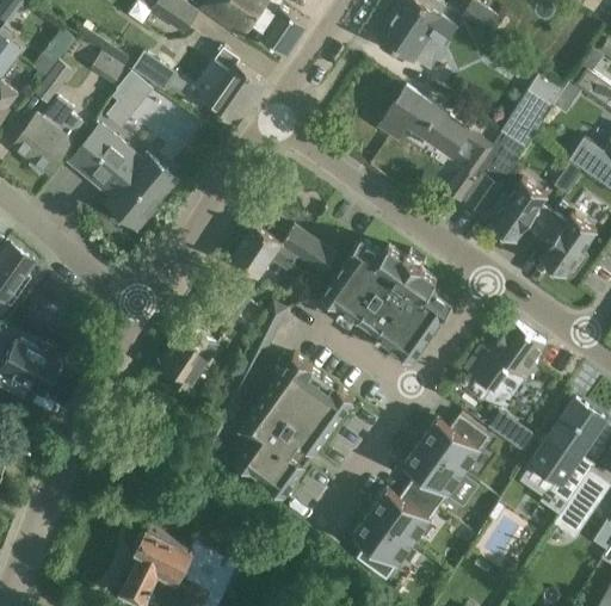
[(25,0),(0,0),(0,1),(0,19),(7,25),(26,0),(25,0)]
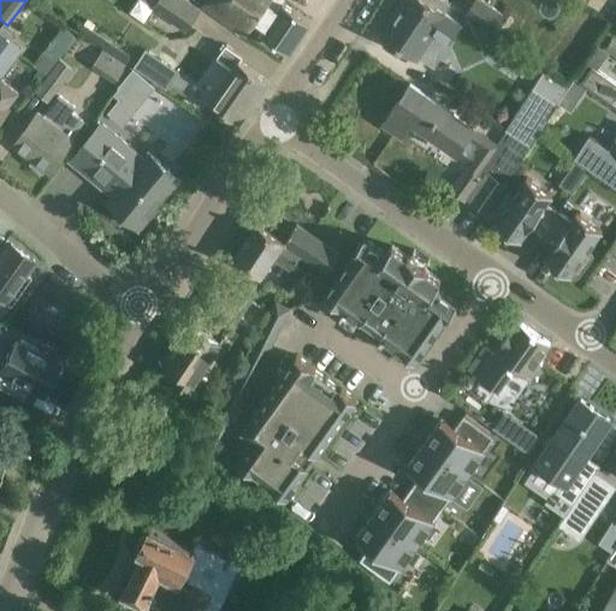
[(136,0),(140,3),(152,11),(150,12),(185,35),(201,13),(182,0),(136,0)]
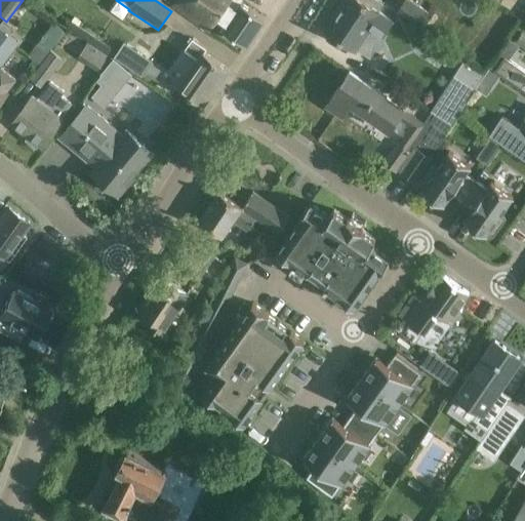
[(216,23),(226,29),(224,33),(246,48),(264,23),(241,7),(239,10),(230,4),(231,0),(180,0),(174,10),(209,34),(216,23)]
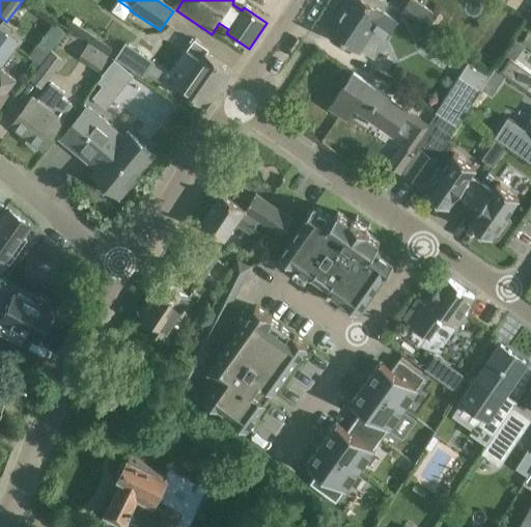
[(357,0),(350,0),(328,34),(359,55),(373,33),(383,38),(393,24),(357,0)]
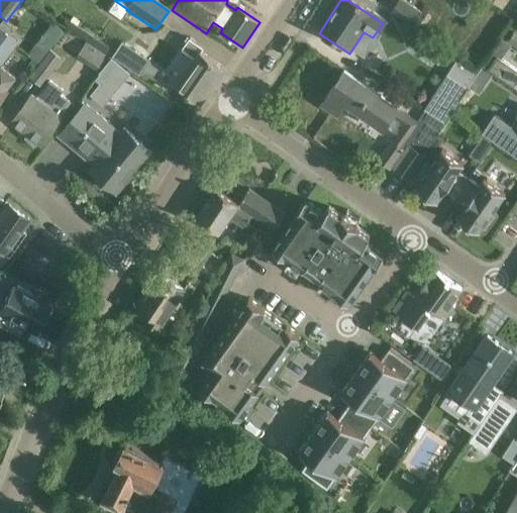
[(402,0),(399,0),(390,14),(411,28),(421,13),(402,0)]
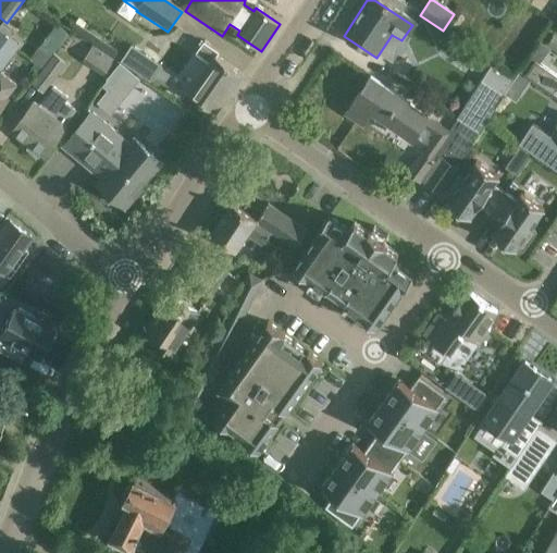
[(0,111),(10,99),(8,98),(19,83),(2,71),(19,48),(9,41),(13,35),(1,26),(0,27),(0,111)]
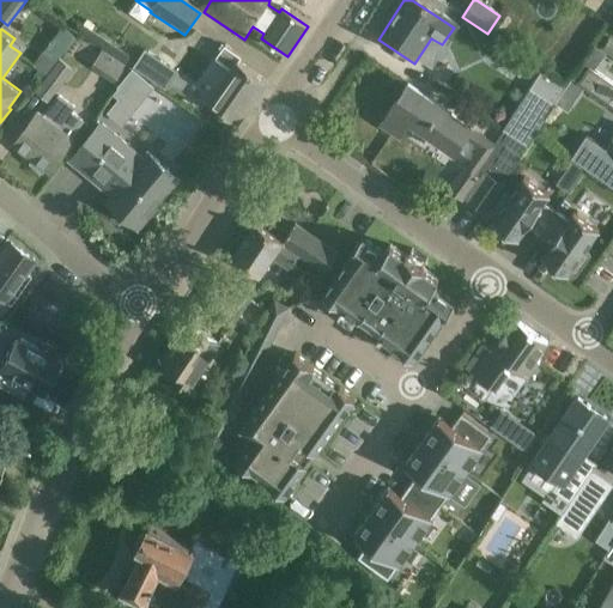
[(612,60),(612,46),(610,43),(602,53),(612,61),(612,60)]
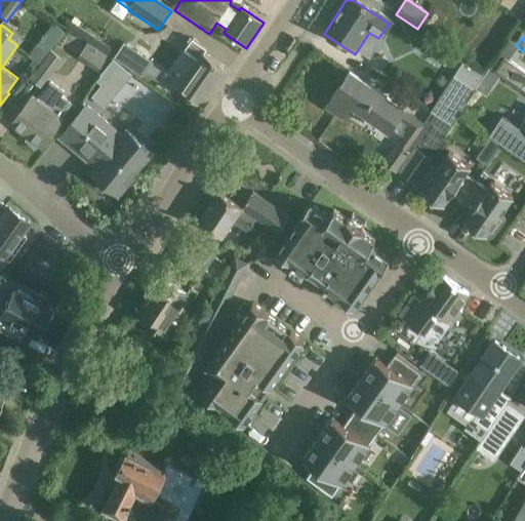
[(83,56),(104,72),(115,56),(94,41),(83,56)]
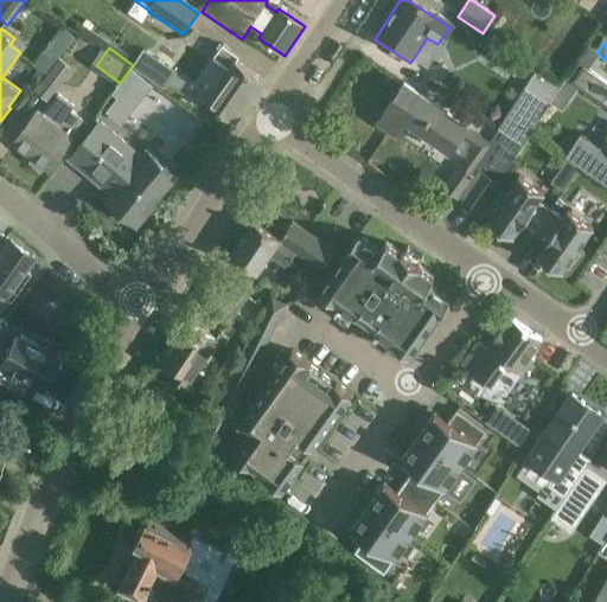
[(212,62),(229,72),(206,106),(236,126),(264,84),(236,64),(238,61),(222,49),(212,62)]
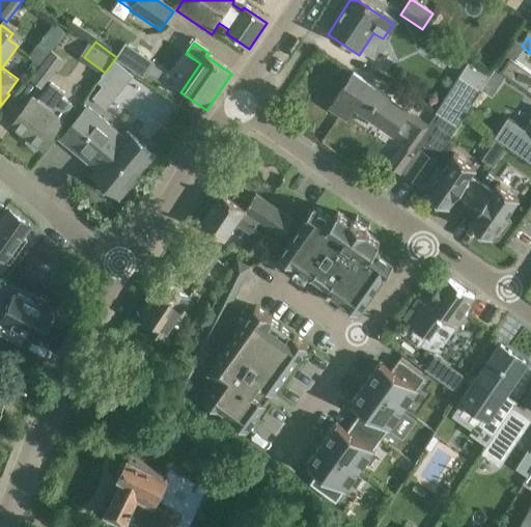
[(126,70),(143,82),(154,67),(135,55),(126,70)]
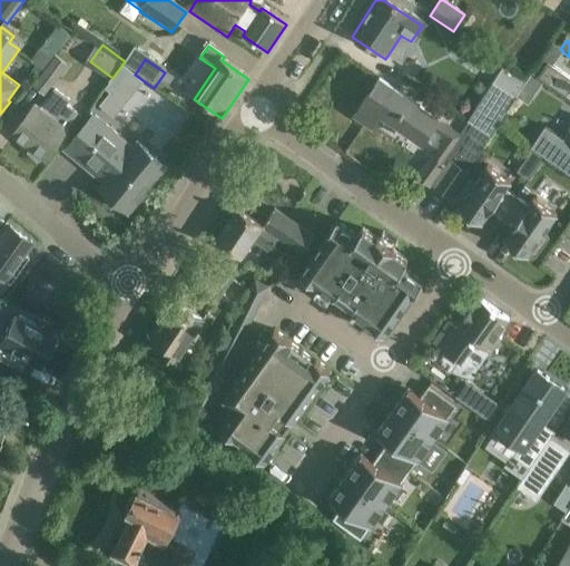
[(569,81),(551,68),(549,67),(547,66),(537,80),(537,81),(569,105),(569,81)]
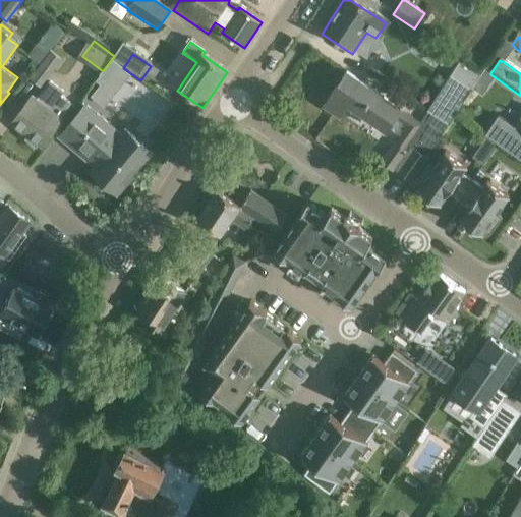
[(42,64),(29,81),(41,91),(54,73),(42,64)]
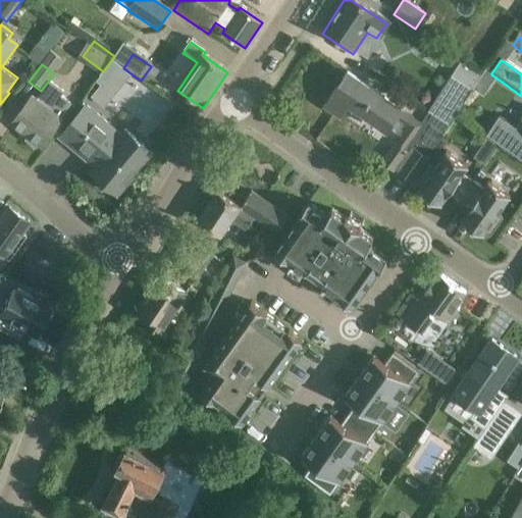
[(402,112),(348,75),(324,109),(341,120),(349,108),(386,135),(396,121),(407,128),(397,146),(395,145),(382,164),(393,172),(394,171),(400,175),(399,175),(412,185),(429,159),(427,158),(448,128),(428,115),(421,125),(402,112)]
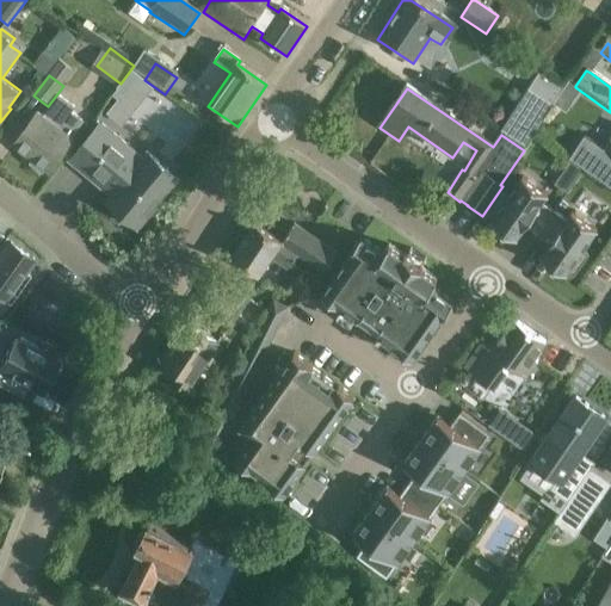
[(50,110),(43,118),(39,115),(14,148),(34,162),(30,166),(43,177),(47,172),(49,173),(73,141),(72,140),(82,124),(72,116),(75,110),(59,97),(49,109),(50,110)]
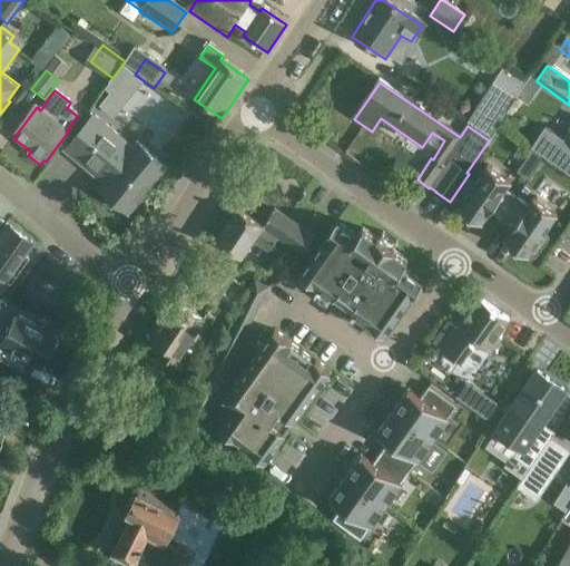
[(489,140),(511,106),(489,91),(467,125),(468,126),(489,140)]
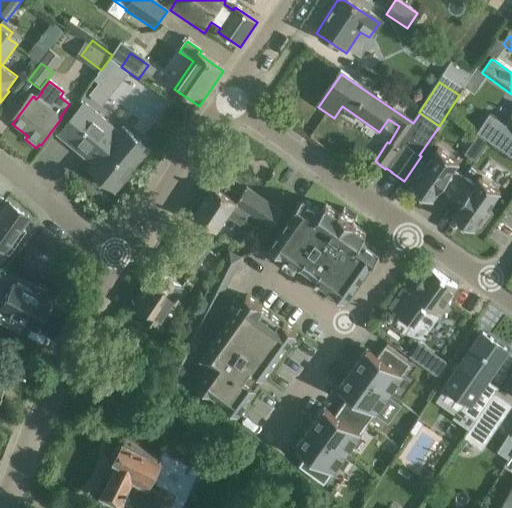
[(85,106),(59,137),(94,166),(90,170),(116,192),(149,152),(123,130),(119,135),(85,106)]
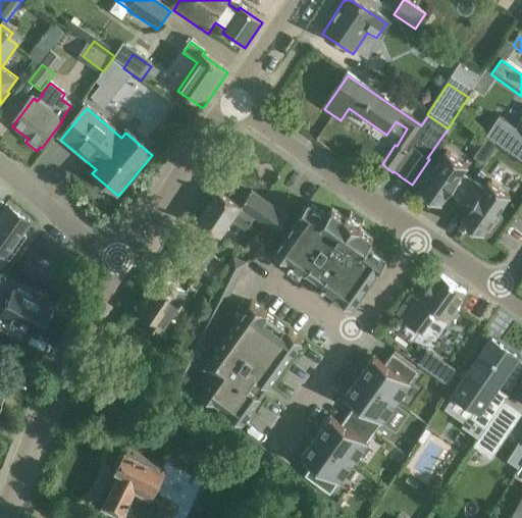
[(521,119),(515,131),(499,119),(486,138),(521,162),(521,119)]
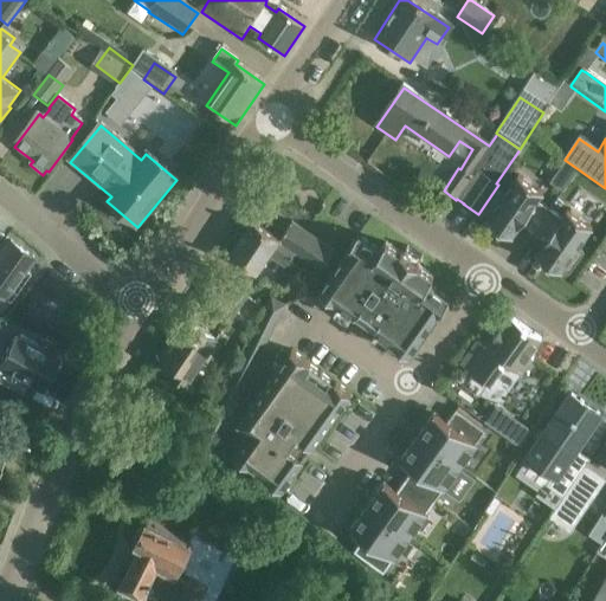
[(537,205),(543,196),(517,179),(503,200),(498,196),(484,215),(489,220),(487,224),(508,239),(515,227),(534,241),(552,215),(537,205)]
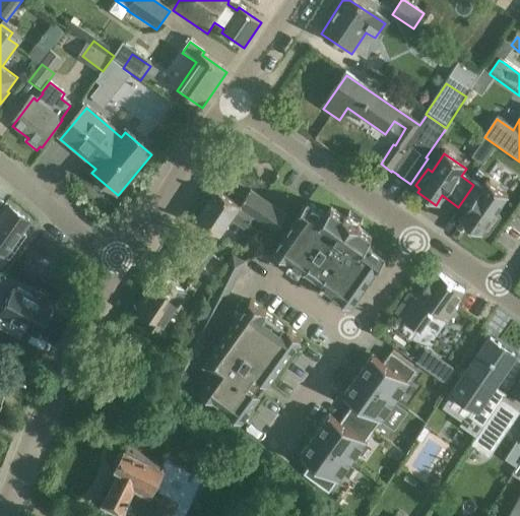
[(508,199),(486,184),(481,190),(473,185),(458,207),(470,214),(463,224),(481,237),(483,234),(488,237),(500,219),(496,216),(508,199)]
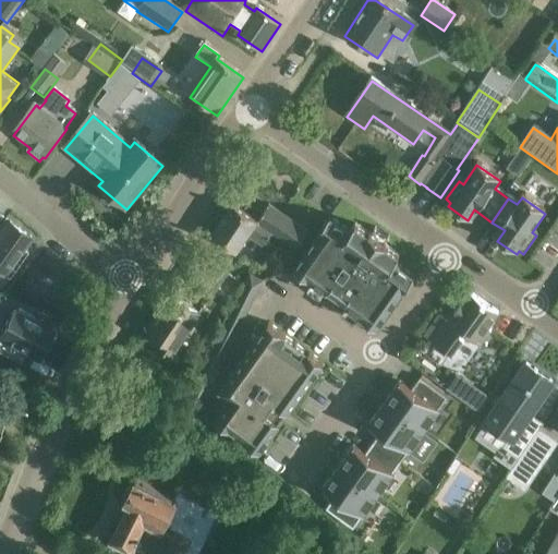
[(308,233),(267,206),(256,223),(232,206),(210,239),(237,256),(247,239),(263,250),(271,236),(295,252),(308,233)]
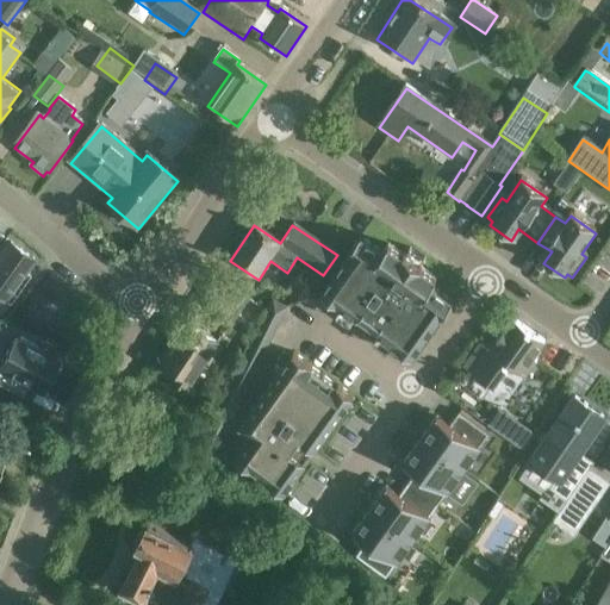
[(383,255),(360,239),(349,255),(350,256),(321,297),(336,309),(338,306),(359,322),(359,320),(377,332),(375,335),(397,349),(396,350),(411,361),(441,319),(442,320),(453,305),(430,289),(436,281),(421,270),(422,269),(404,256),(403,257),(388,247),(383,255)]
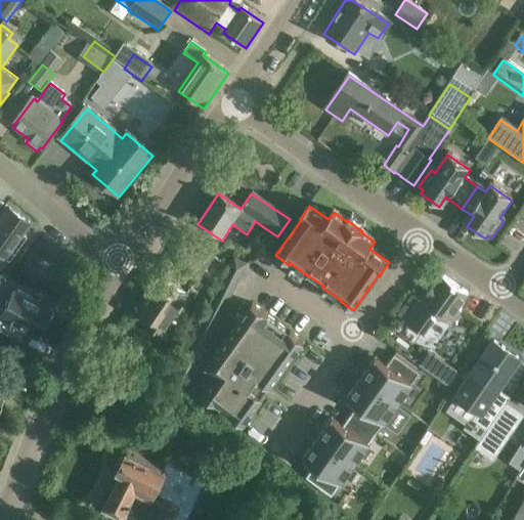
[(20,235),(29,225),(5,209),(0,215),(0,258),(8,264),(26,240),(20,235)]
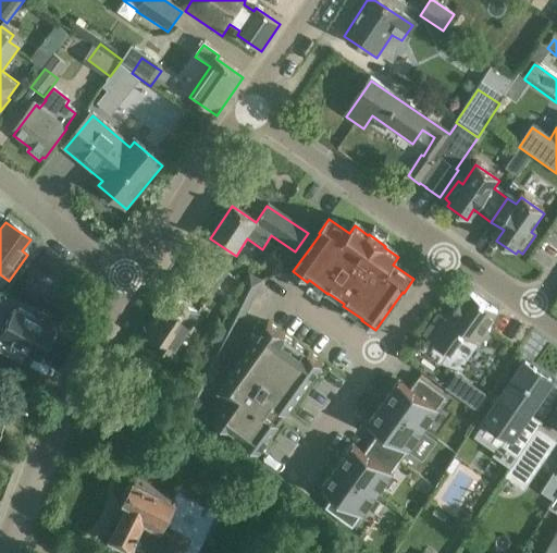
[(229,274),(205,258),(188,282),(212,298),(229,274)]
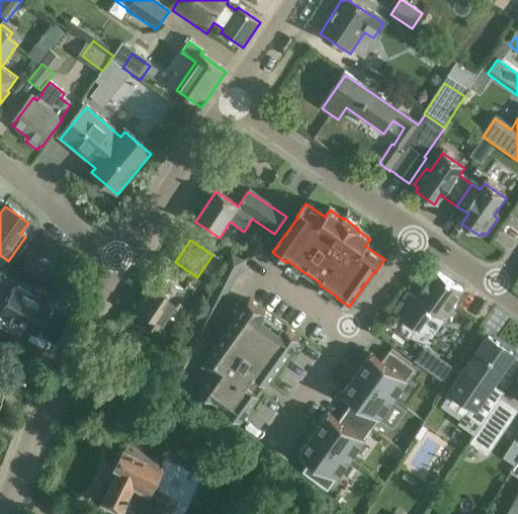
[(229,263),(241,269),(244,263),(232,258),(229,263)]
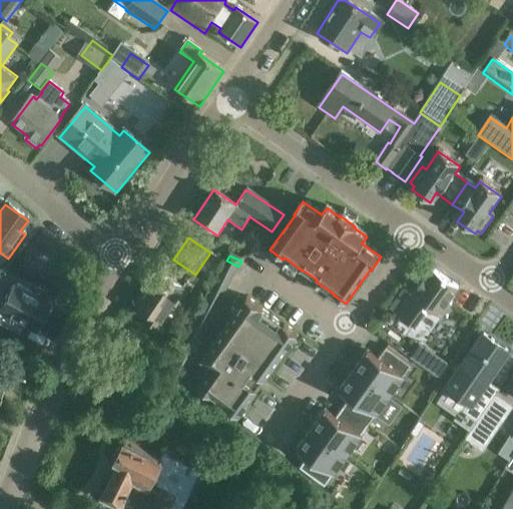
[(224,266),(235,272),(238,267),(226,261),(224,266)]
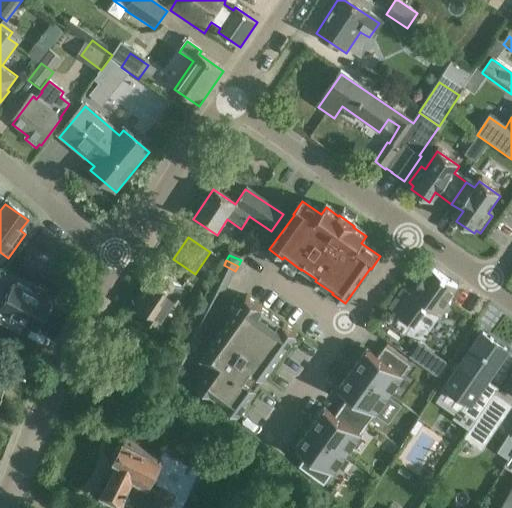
[(221,271),(232,276),(235,271),(224,265),(221,271)]
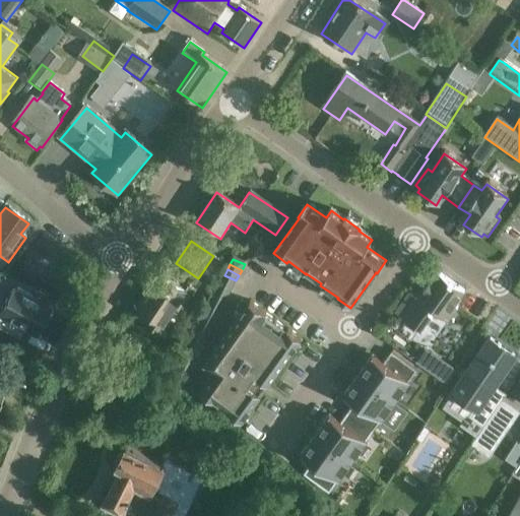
[(433,314),(447,325),(458,311),(454,308),(464,294),(437,273),(416,301),(408,295),(395,314),(419,332),(433,314)]
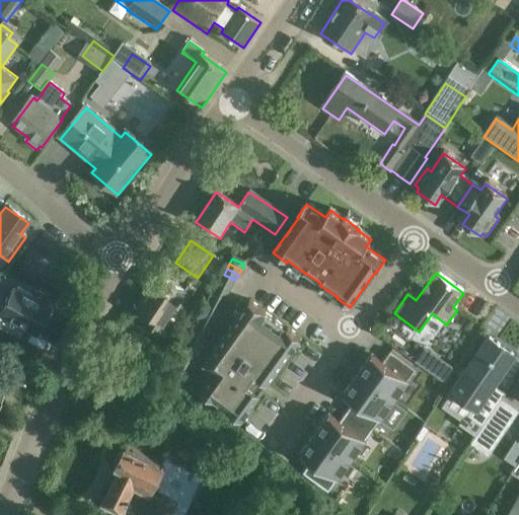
[(221,280),(233,286),(235,280),(224,275),(221,280)]
